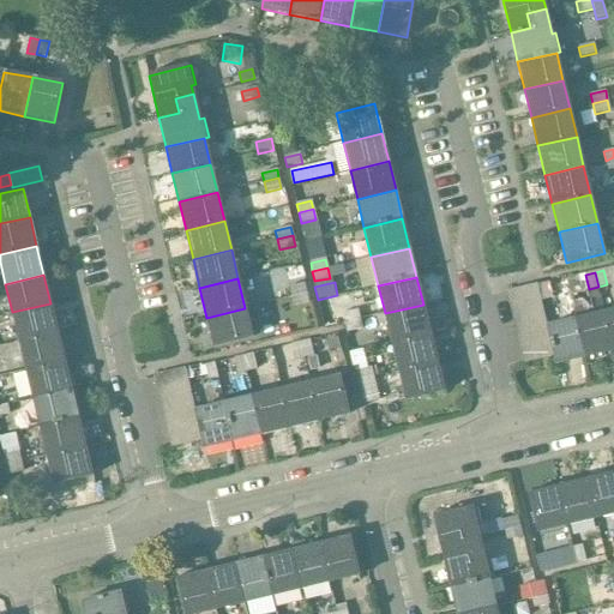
[(548,283),(539,286),(542,300),(552,299),(548,283)]
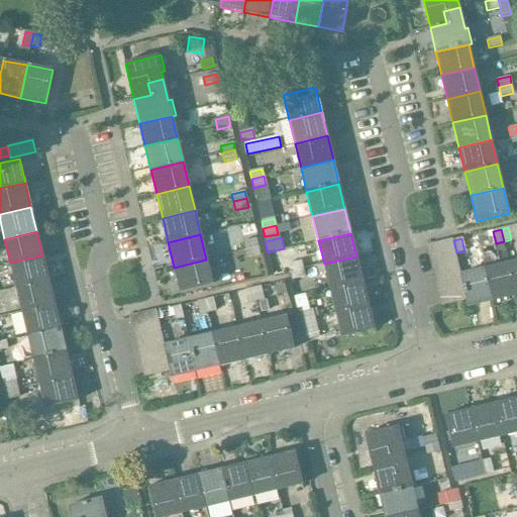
[(257,247),(255,239),(243,242),(245,250),(257,247)]
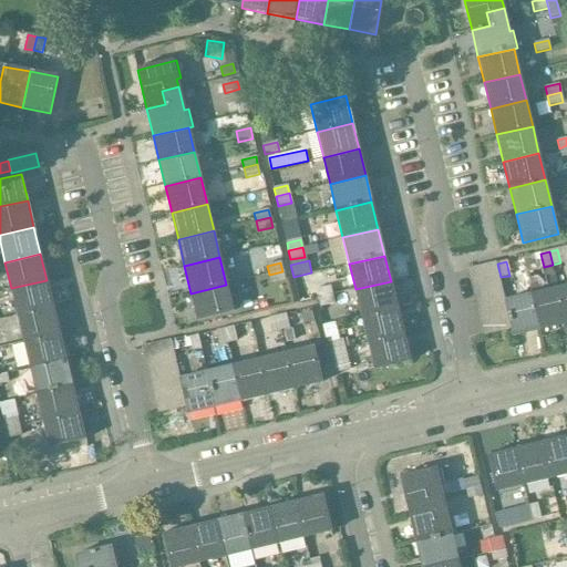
[(495,263),(467,269),(471,282),(498,276),(495,263)]
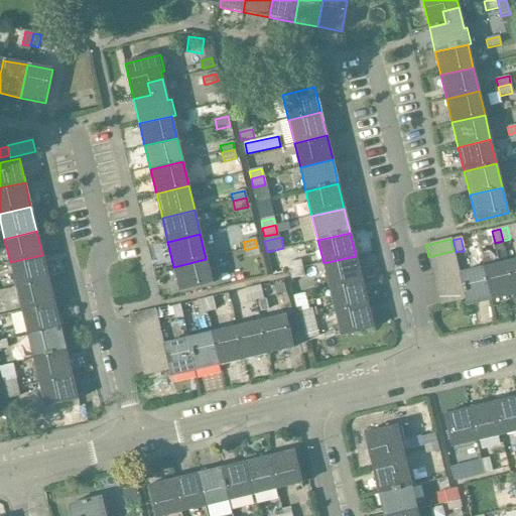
[(259,254),(257,247),(245,250),(247,257),(259,254)]
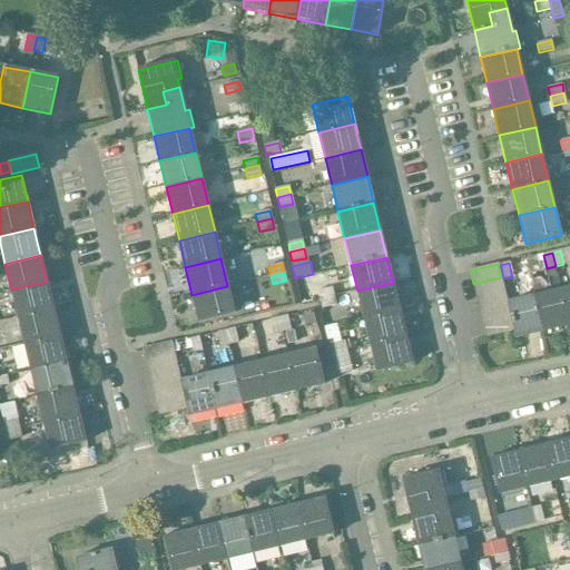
[(501,277),(473,284),(477,297),(504,291),(501,277)]
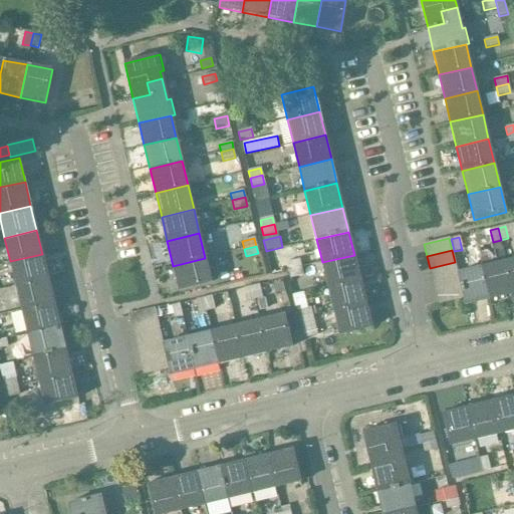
[(42,254),(10,261),(16,285),(48,278),(42,254)]
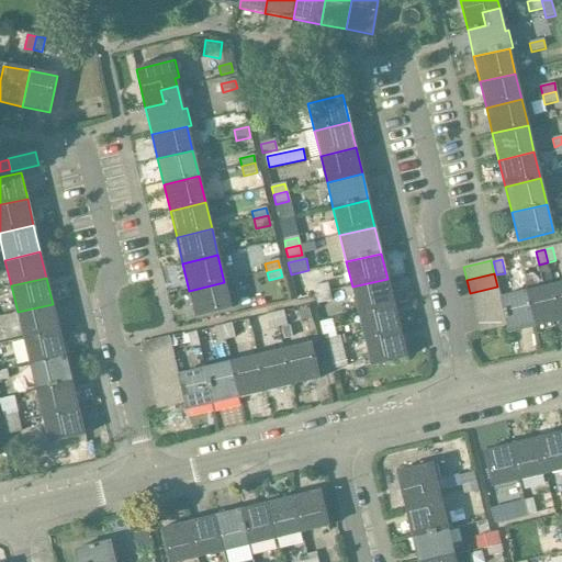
[(388,279),(352,287),(358,313),(393,304),(388,279)]
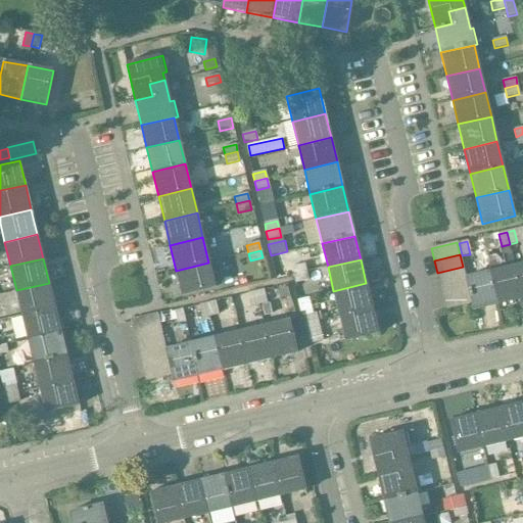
[(208,263),(176,271),(182,295),(215,287),(208,263)]
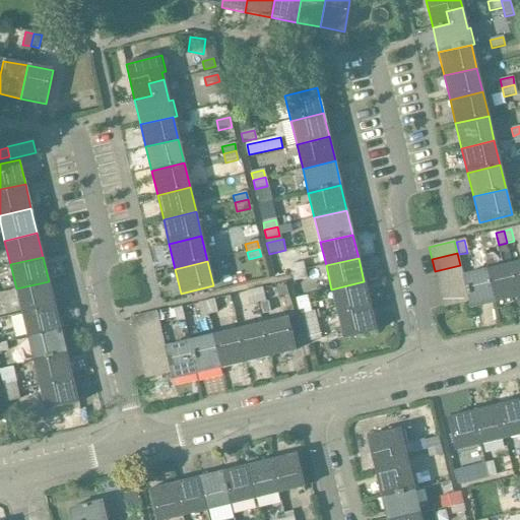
[(289,265),(291,273),(305,270),(303,262),(289,265)]
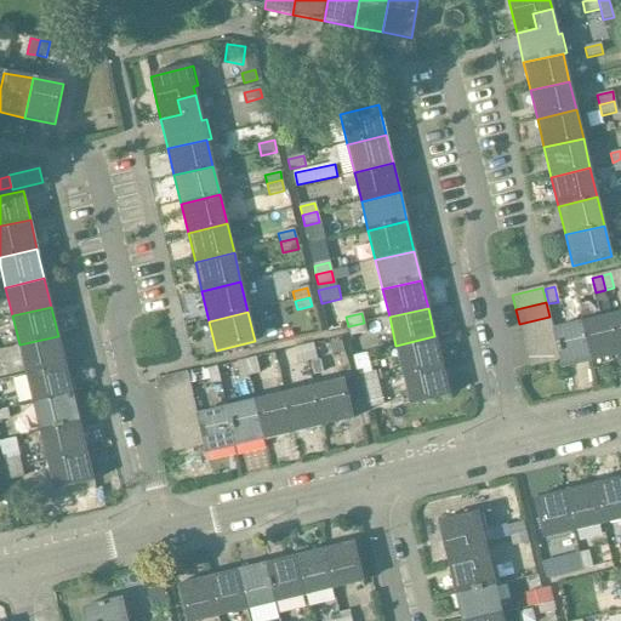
[(611,315),(582,323),(591,362),(620,354),(611,315)]
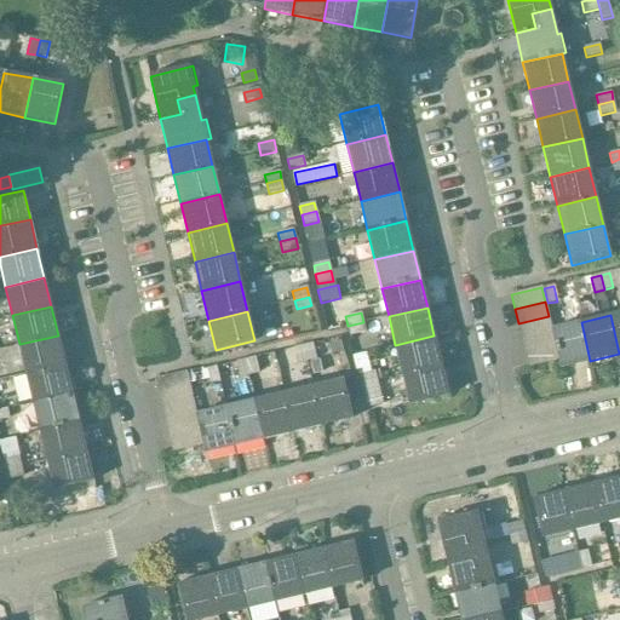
[(549,316),(518,323),(521,337),(551,329),(549,316)]
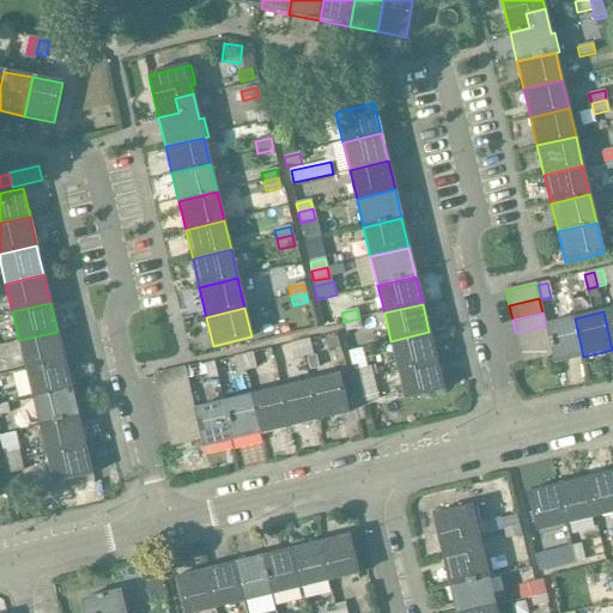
[(359,319),(344,322),(346,332),(362,328),(359,319)]
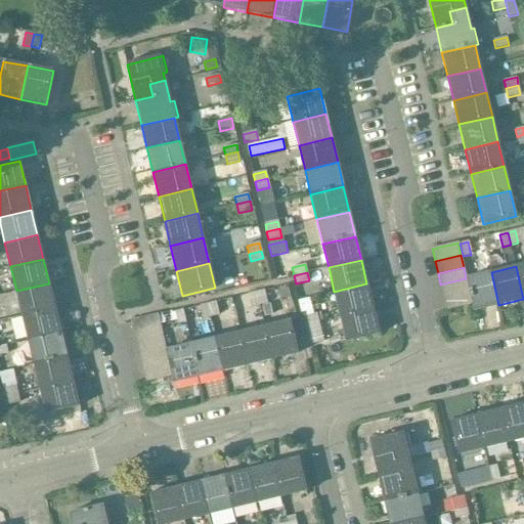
[(466,278),(469,291),(472,304),(474,311),(498,305),(491,272),(466,278)]
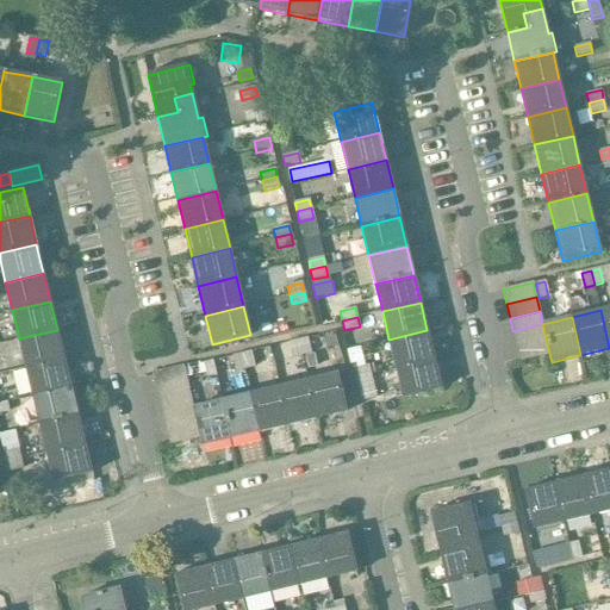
[(542,324),(512,331),(516,346),(546,338),(542,324)]
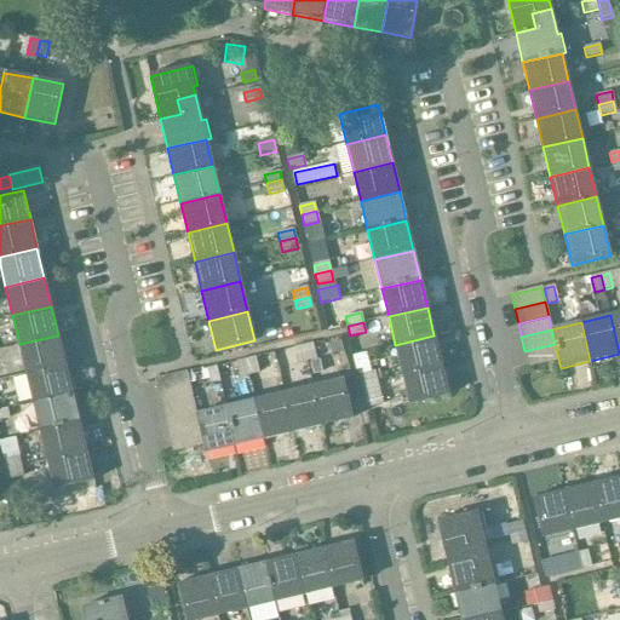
[(58,336),(19,344),(26,373),(64,365),(58,336)]
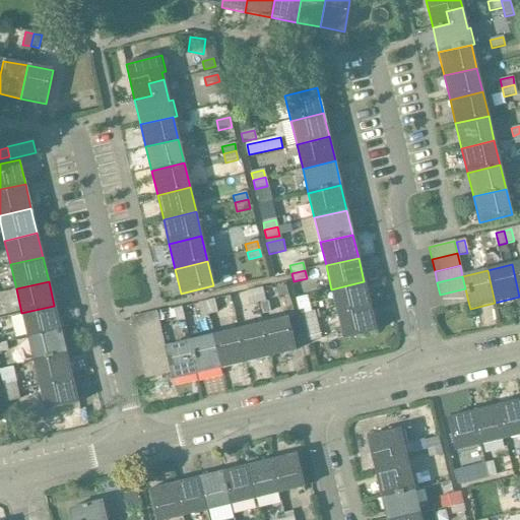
[(364,281),(331,289),(337,314),(370,306),(364,281)]
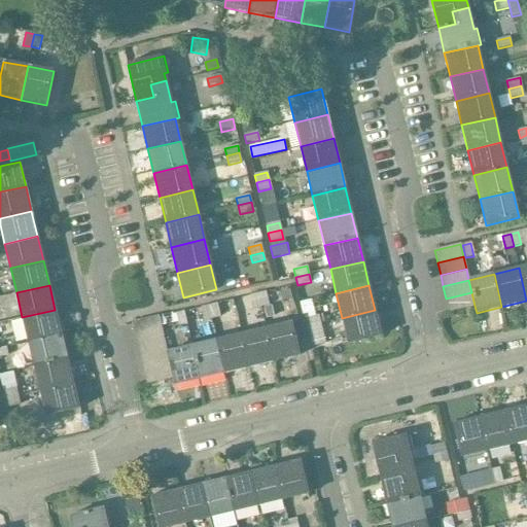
[(266,292),(257,294),(260,307),(269,305),(266,292)]
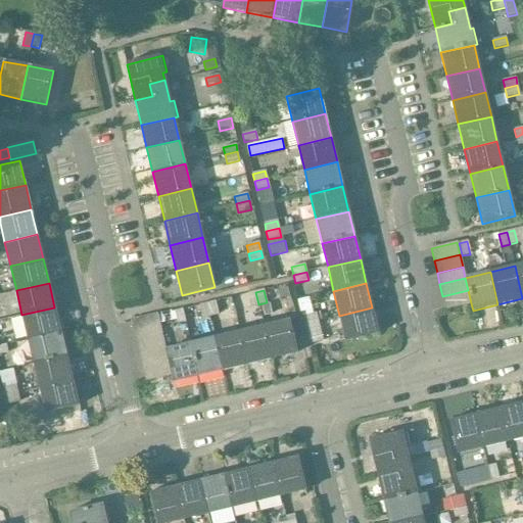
[(468,290),(442,296),(445,310),(471,303),(468,290)]
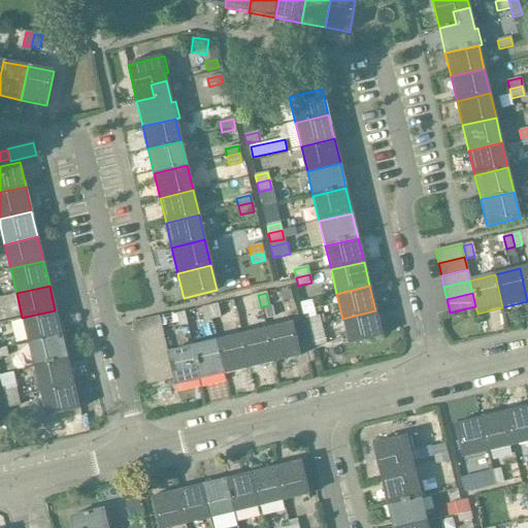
[(258,295),(250,297),(253,309),(261,307),(258,295)]
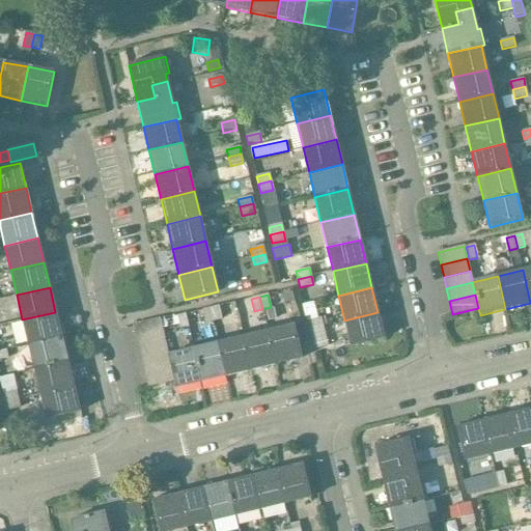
[(219,306),(211,308),(214,322),(222,319),(219,306)]
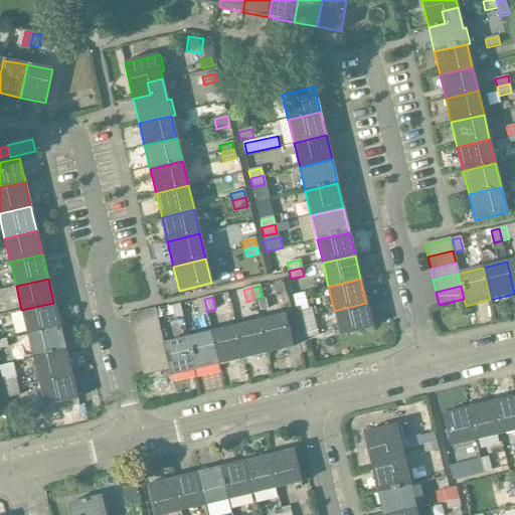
[(204,299),(196,301),(199,313),(207,312),(204,299)]
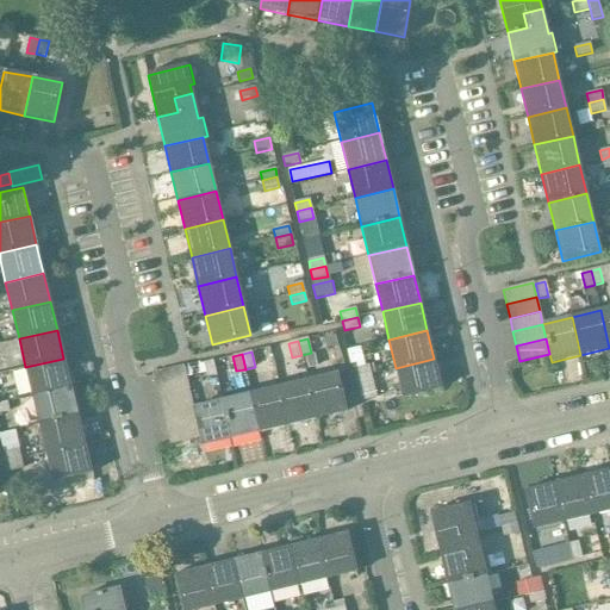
[(63,359),(25,367),(32,396),(70,386),(63,359)]
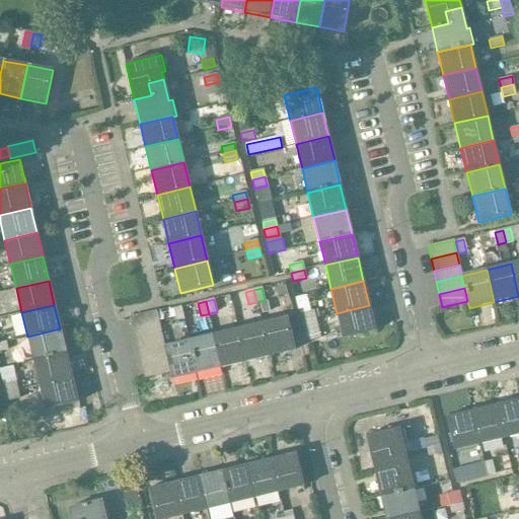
[(369,305),(337,313),(343,339),(375,330),(369,305)]
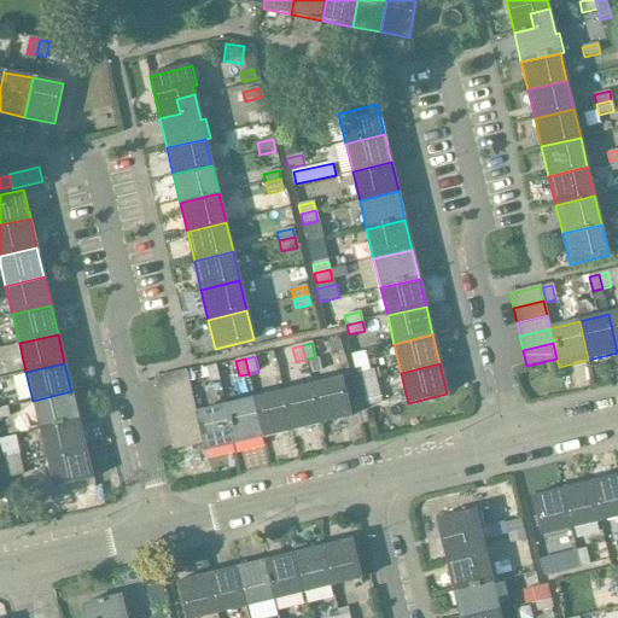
[(216,366),(207,368),(210,383),(220,380),(216,366)]
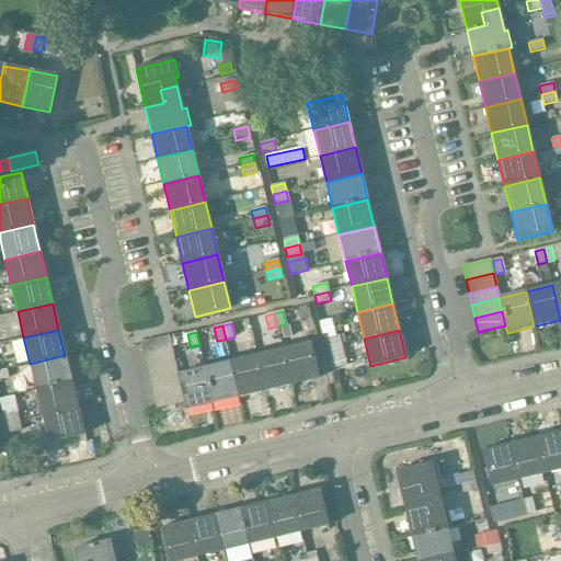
[(325,340),(328,347),(341,344),(339,335),(325,340)]
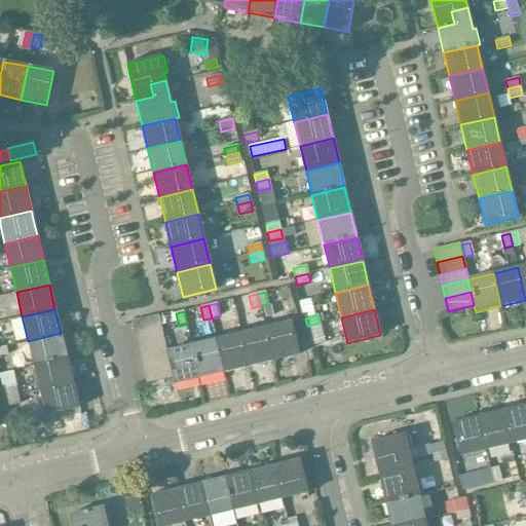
[(158,315),(132,322),(135,334),(160,328),(158,315)]
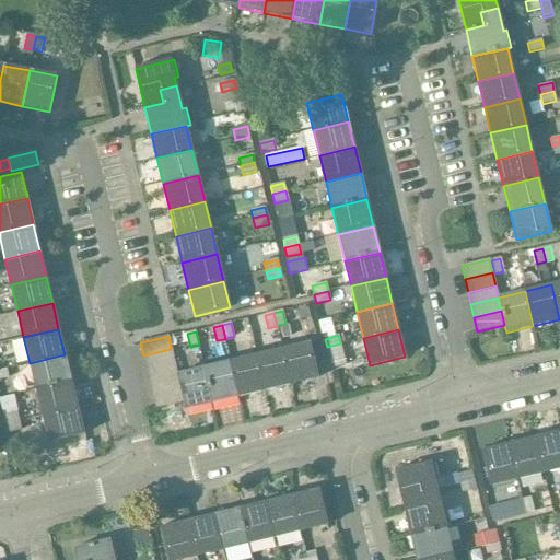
[(310,342),(282,349),(291,384),(317,377),(310,342)]
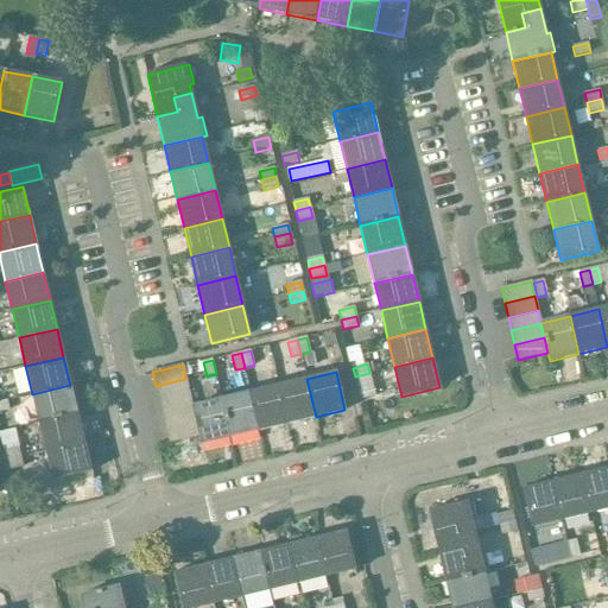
[(369,373),(355,377),(361,400),(375,397),(369,373)]
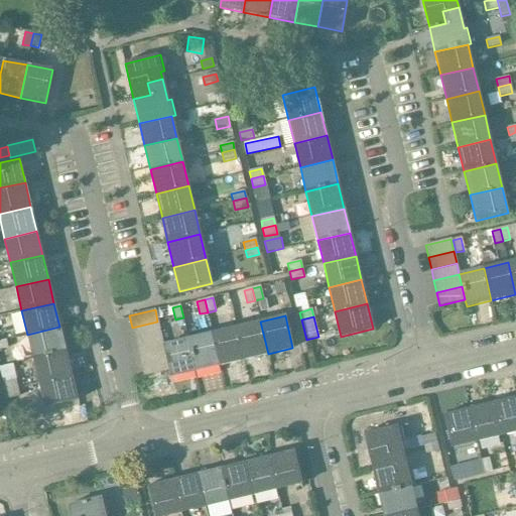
[(157,321),(132,328),(135,340),(160,334),(157,321)]
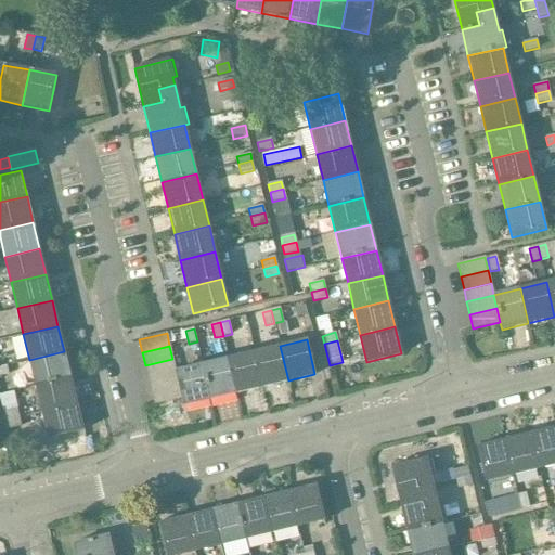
[(280,346),(255,352),(263,387),(288,381),(280,346)]
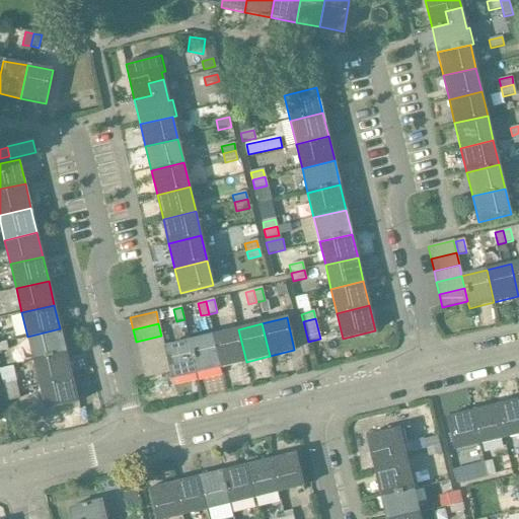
[(60,328),(27,337),(33,361),(66,353),(60,328)]
